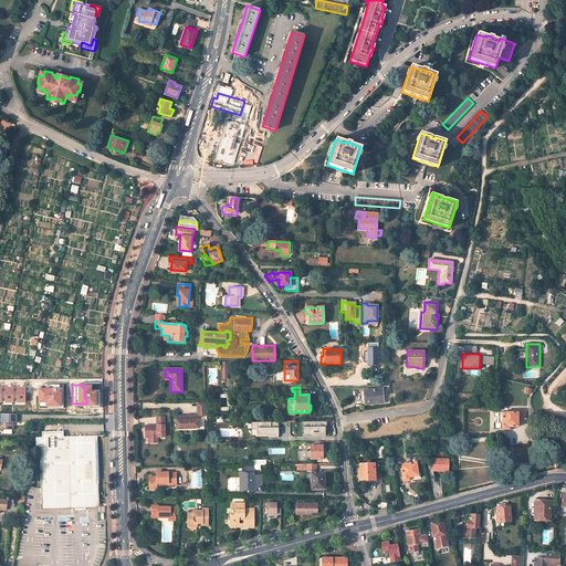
[(363,404),(383,401),(381,388),(362,390),(363,404)]
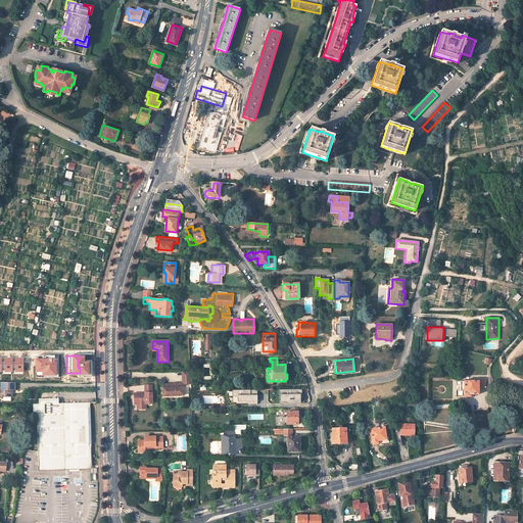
[(486,379),(479,378),(479,381),(465,380),(464,395),(470,396),(470,393),(478,394),(479,387),(485,387),(486,379)]
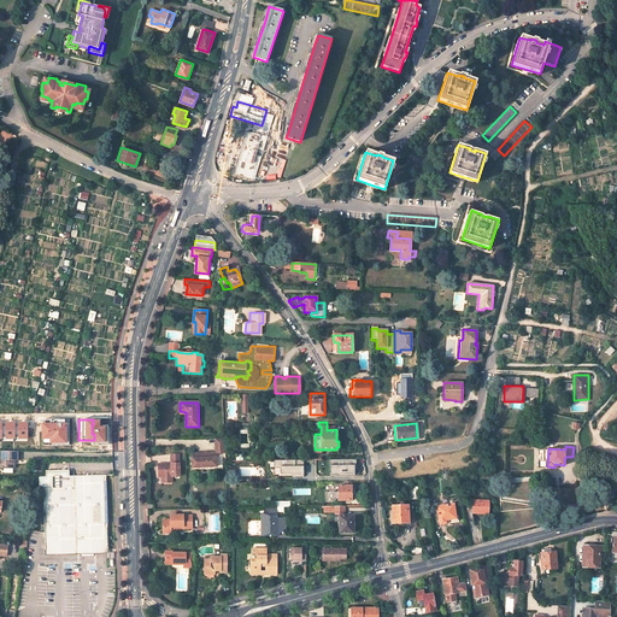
[(18,451),(3,451),(3,459),(0,459),(0,468),(5,468),(5,472),(15,472),(15,468),(16,468),(16,460),(18,460),(18,451)]
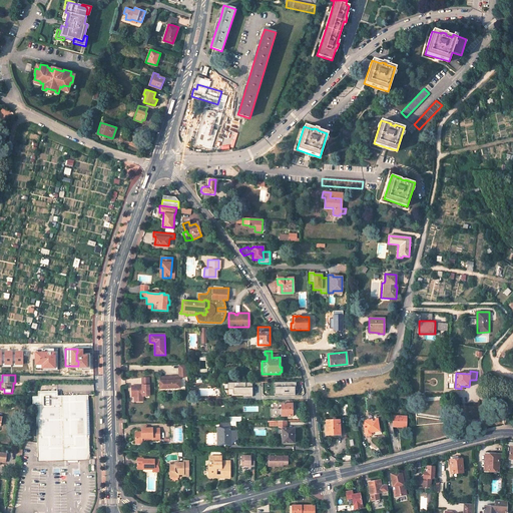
[(179,376),(165,377),(165,381),(160,381),(159,381),(159,389),(167,389),(167,387),(172,387),(172,388),(179,388),(179,376)]
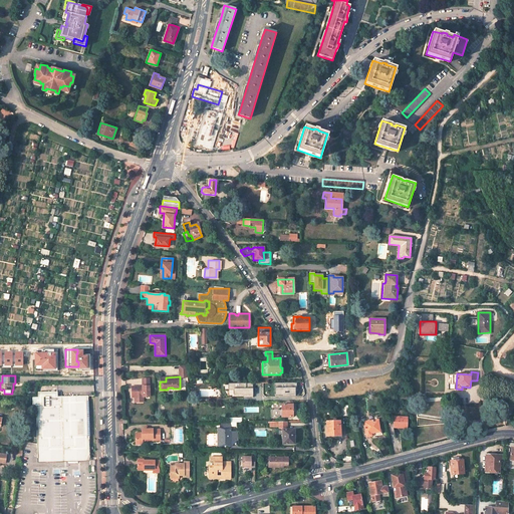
[(150,397),(150,378),(143,378),(143,387),(132,387),(133,392),(135,392),(135,398),(135,400),(144,400),(144,397),(150,397)]
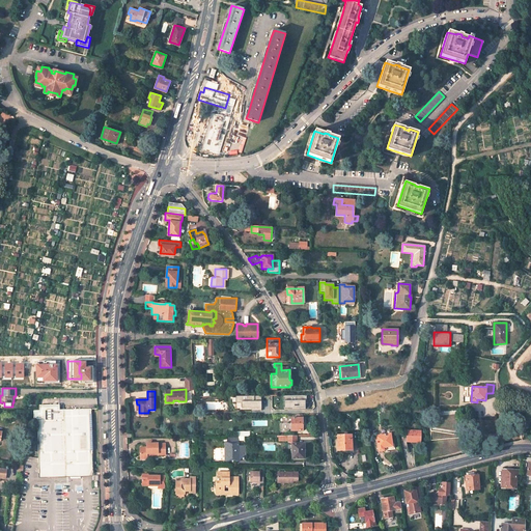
[(253,408),(253,410),(261,410),(260,395),(253,395),(253,400),(241,400),(241,408),(253,408)]
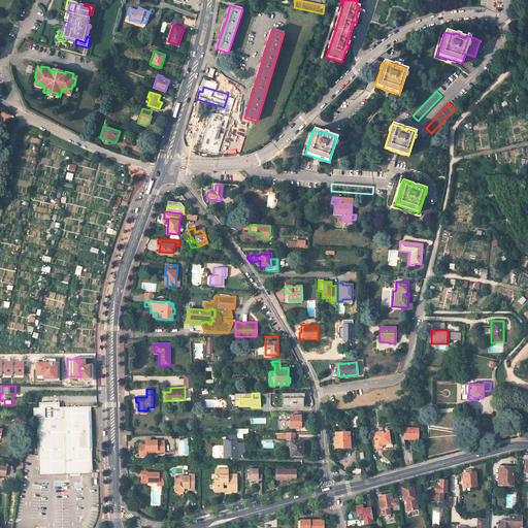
[(38,472),(92,470),(92,468),(90,407),(58,408),(59,402),(40,402),(40,408),(34,409),(34,417),(37,417),(38,472)]
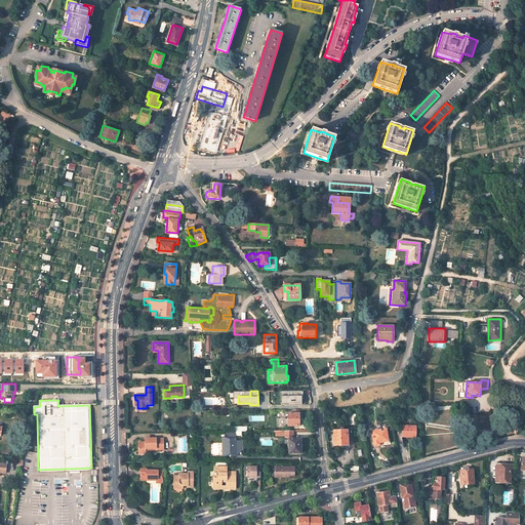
[(299,425),(299,409),(293,409),(293,412),(285,412),(285,419),(288,419),(288,425),(299,425)]
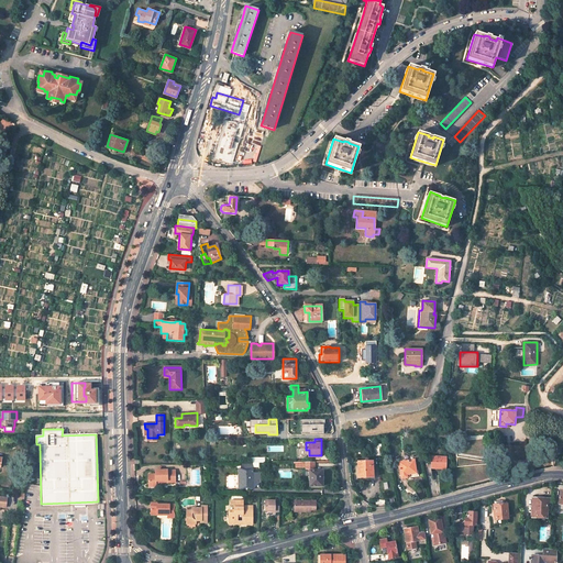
[(446,456),(431,455),(431,467),(445,468),(446,456)]
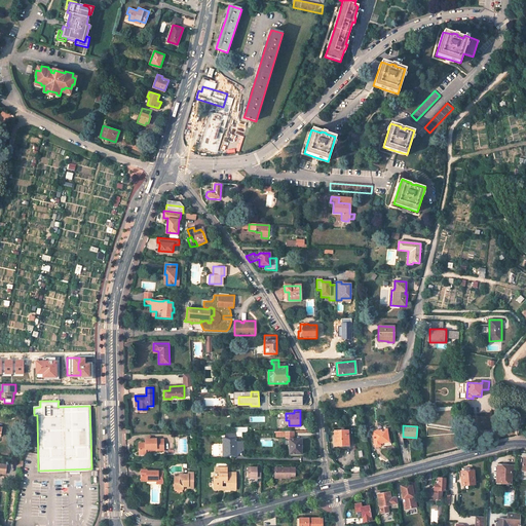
[(334,430),(334,446),(348,446),(348,430),(346,430),(346,428),(342,428),(342,430),(334,430)]
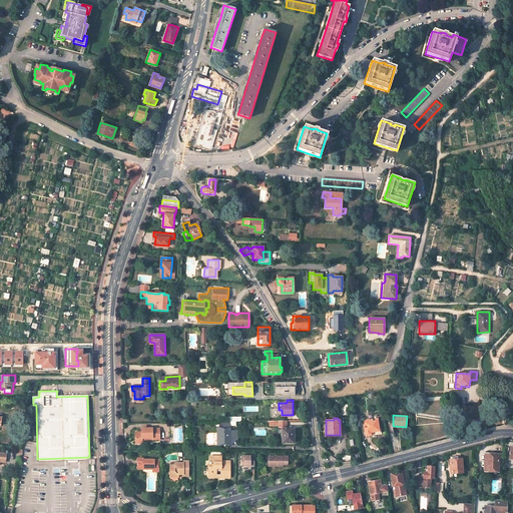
[(365,435),(372,434),(372,431),(380,430),(379,418),(363,420),(365,435)]
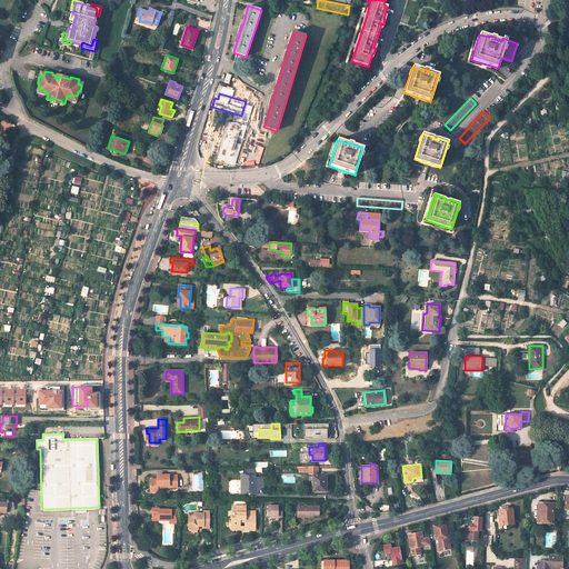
[(252,472),(252,467),(241,467),(241,478),(243,479),(243,491),(256,491),(261,491),(261,477),(255,477),(255,472),(252,472)]
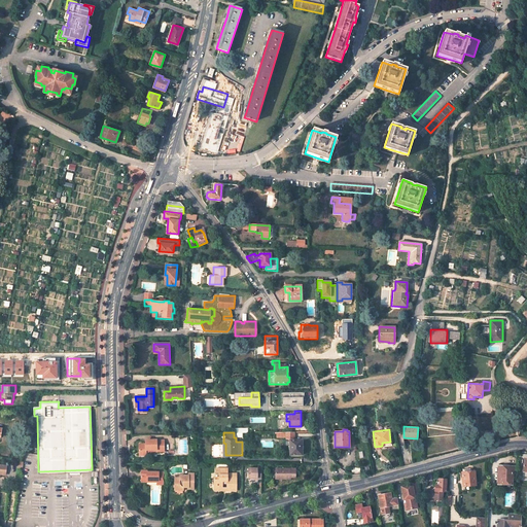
[(145,451),(156,451),(156,453),(164,453),(164,441),(156,442),(156,440),(145,440),(145,445),(139,445),(139,456),(145,456),(146,453),(145,451)]
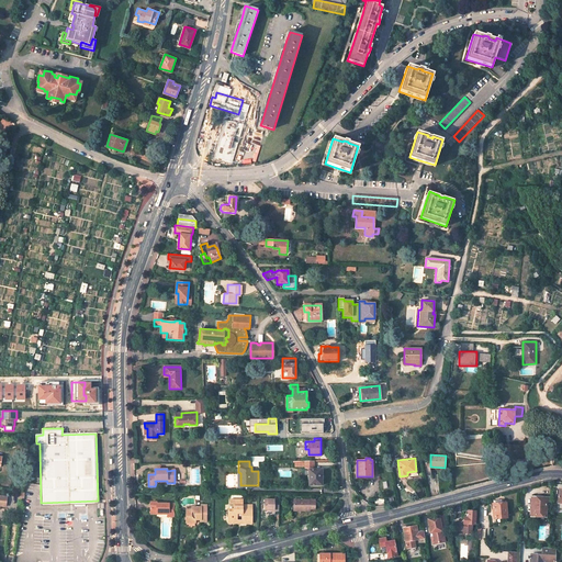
[(310,473),(310,476),(304,476),(304,479),(305,480),(310,480),(310,483),(322,483),(323,469),(310,469),(310,470),(306,470),(305,471),(305,472),(306,473),(310,473)]
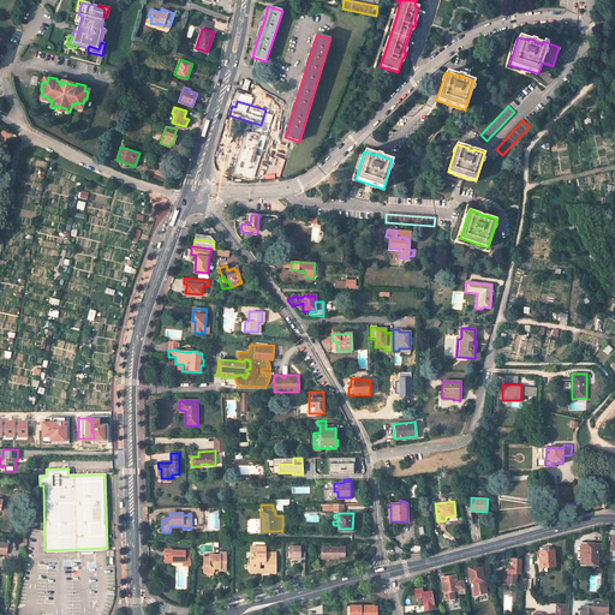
[(599,545),(581,544),(580,550),(583,551),(581,565),(596,565),(597,551),(599,553),(599,545)]
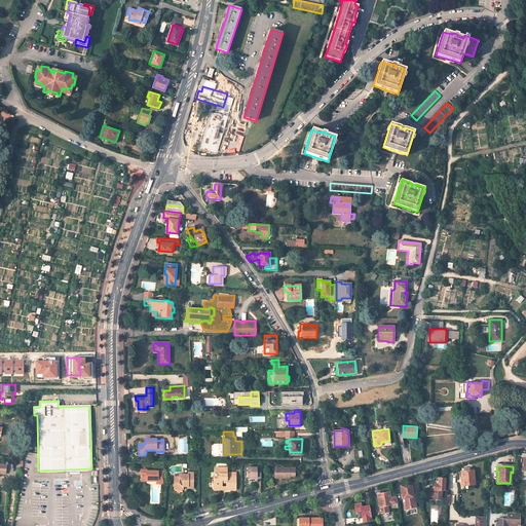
[(226,489),(231,489),(231,488),(235,488),(235,476),(227,476),(227,473),(227,466),(216,466),(216,474),(220,474),(220,477),(215,477),(215,487),(223,487),(223,484),(226,484),(226,487),(226,489)]
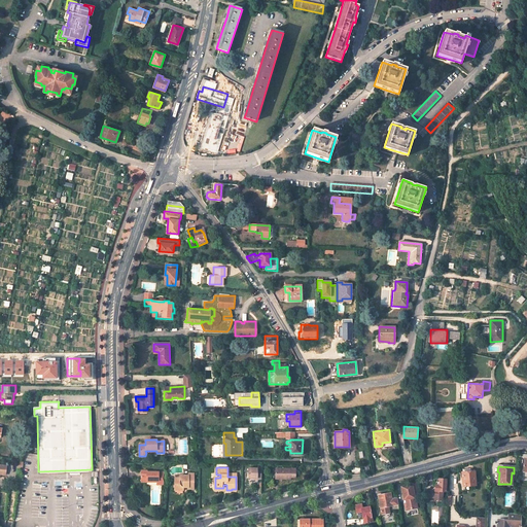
[(262,467),(249,467),(248,478),(257,478),(262,479),(262,467)]
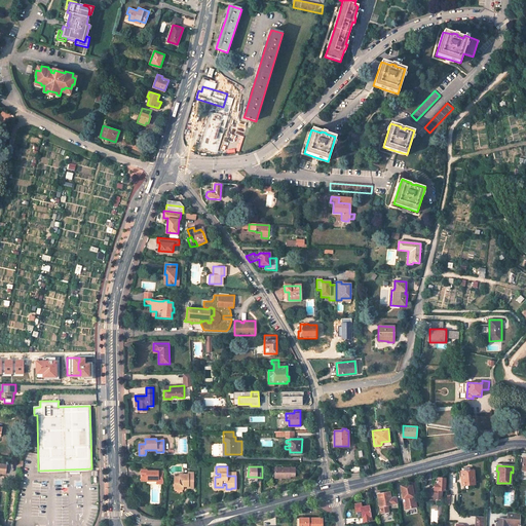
[(297,476),(297,467),(276,466),(275,476),(297,476)]
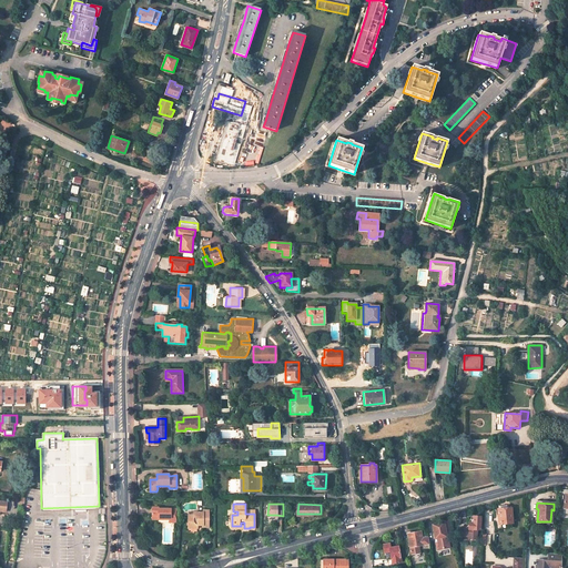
[(158,517),(169,518),(169,521),(175,521),(175,508),(158,508),(158,507),(151,507),(151,519),(158,519),(158,517)]
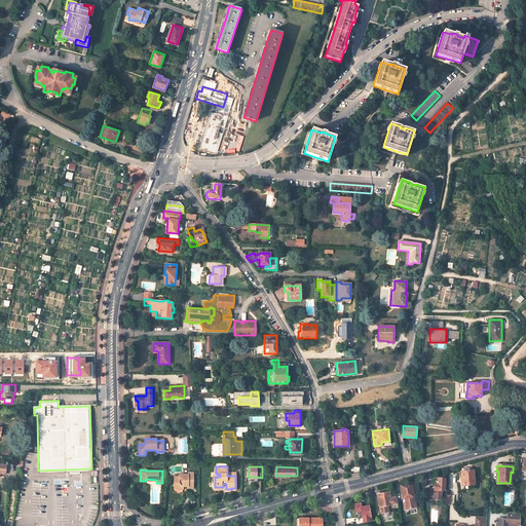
[(476,484),(474,471),(460,473),(461,478),(463,478),(464,486),(476,484)]
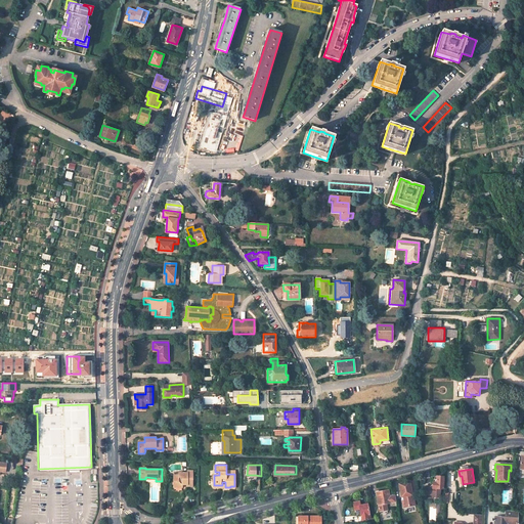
[(187,472),(179,472),(179,475),(174,475),(174,480),(176,480),(176,486),(182,486),(182,483),(187,483),(187,484),(192,484),(192,470),(187,470),(187,472)]
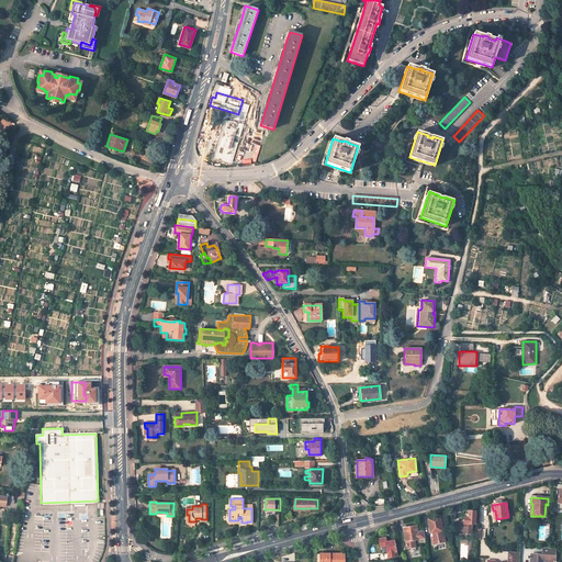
[(468,510),(467,517),(463,517),(462,523),(460,523),(456,526),(456,530),(458,531),(457,535),(469,536),(469,534),(471,534),(472,525),(474,525),(475,512),(468,510)]
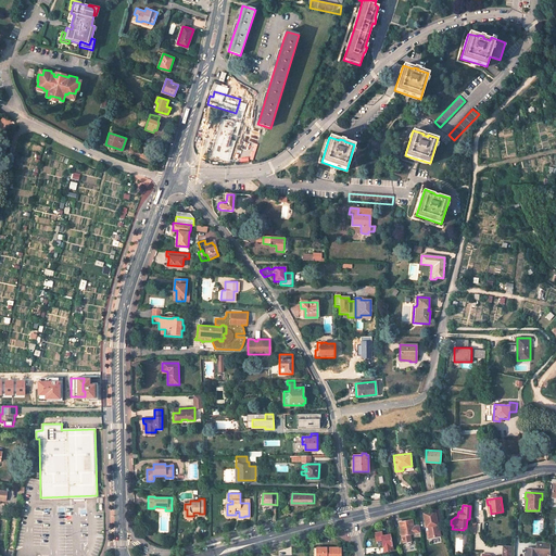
[(422,514),(425,528),(426,531),(424,532),(425,539),(429,539),(432,539),(432,538),(437,536),(437,530),(434,530),(434,526),(437,526),(436,520),(433,520),(432,512),(422,514)]
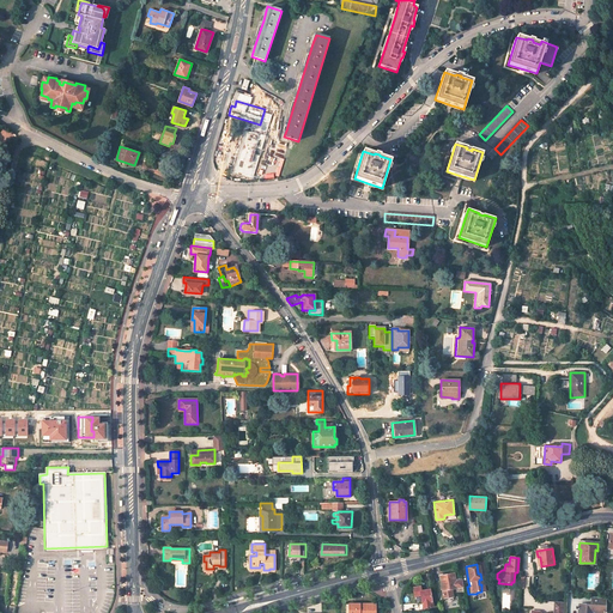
[(465,593),(462,580),(455,581),(454,574),(439,576),(443,598),(453,596),(453,595),(465,593)]
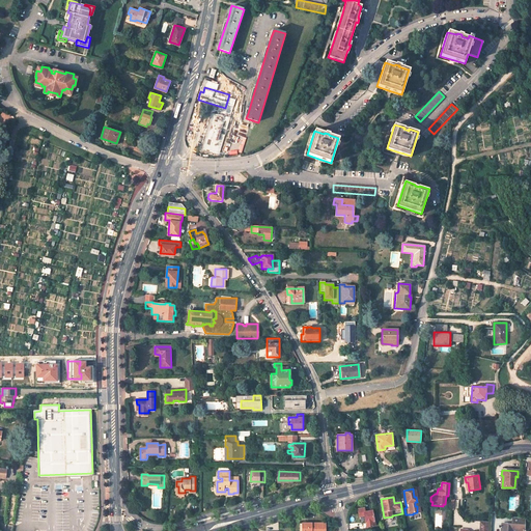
[(365,507),(358,508),(360,516),(365,515),(367,527),(375,526),(372,510),(366,511),(365,507)]
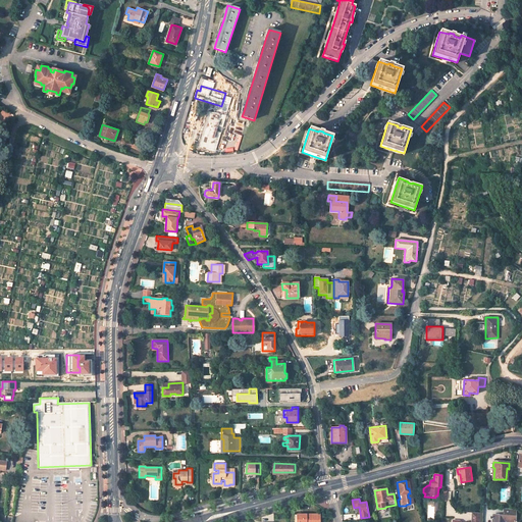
[(492,515),(491,521),(514,521),(515,511),(503,509),(503,516),(492,515)]
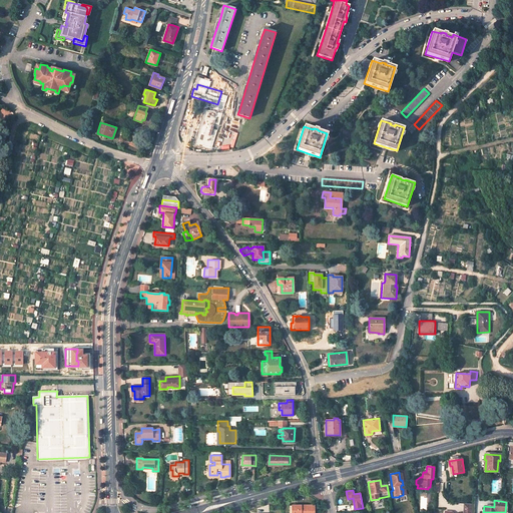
[(462,512),(452,512),(444,512),(443,512),(470,512),(471,504),(463,504),(462,512)]
